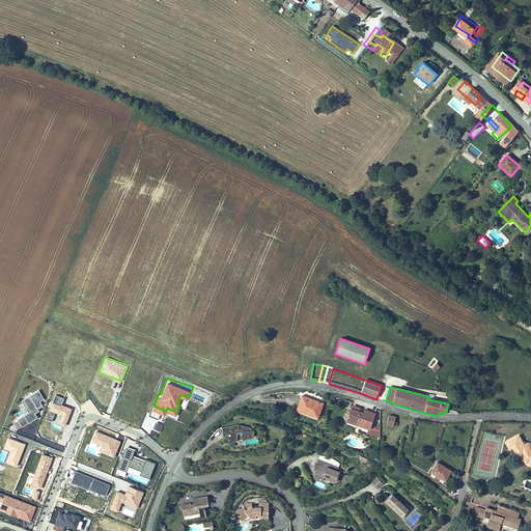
[(22,425),(38,418),(34,411),(44,407),(40,400),(44,398),(39,389),(21,398),(26,408),(16,413),(22,425)]
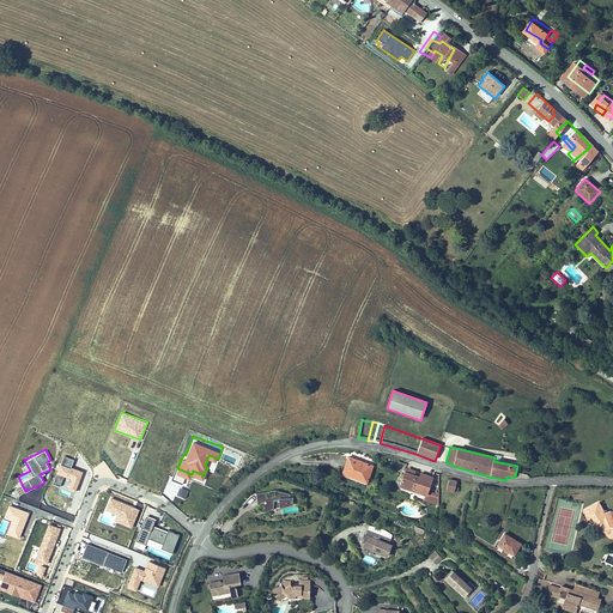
[(76,491),(83,471),(71,466),(74,459),(64,455),(53,483),(60,485),(64,475),(71,478),(67,487),(76,491)]
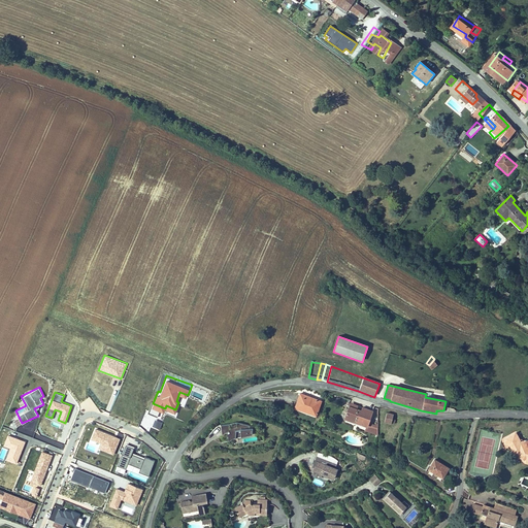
[(316,417),(322,402),(299,394),(293,408),(316,417)]
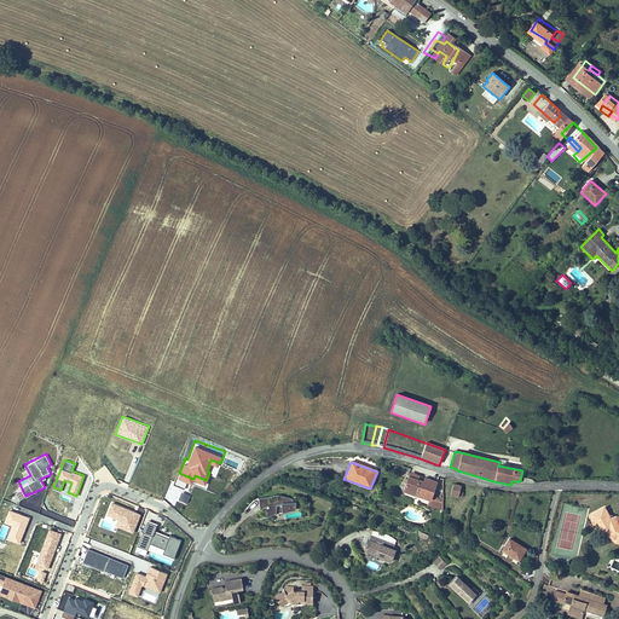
[(423,481),(418,480),(420,476),(410,473),(403,492),(428,501),(431,502),(433,496),(437,482),(424,479),(423,481)]
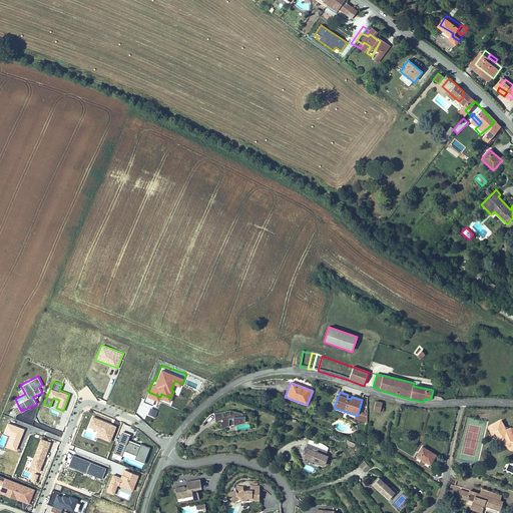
[(382,403),(376,402),(373,411),(379,413),(382,403)]
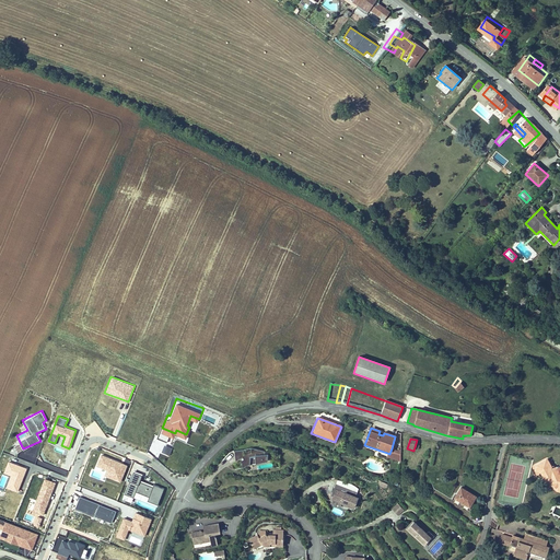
[(162,452),(170,455),(172,447),(164,444),(162,452)]
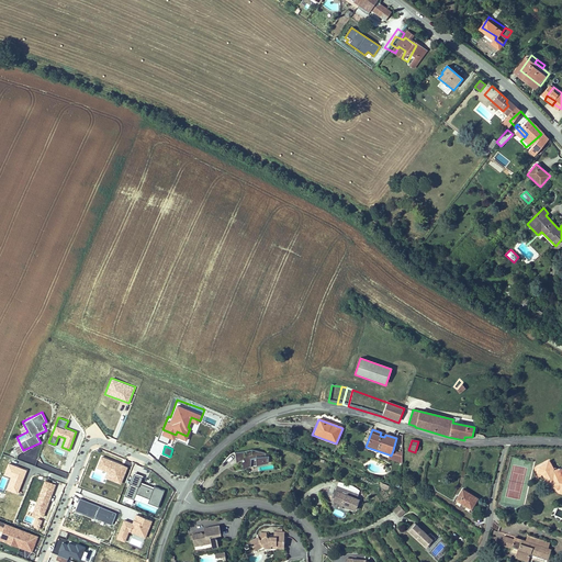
[(234,453),(236,463),(243,459),(244,461),(242,462),(243,471),(247,468),(268,463),(268,457),(265,457),(266,453),(251,450),(234,453)]
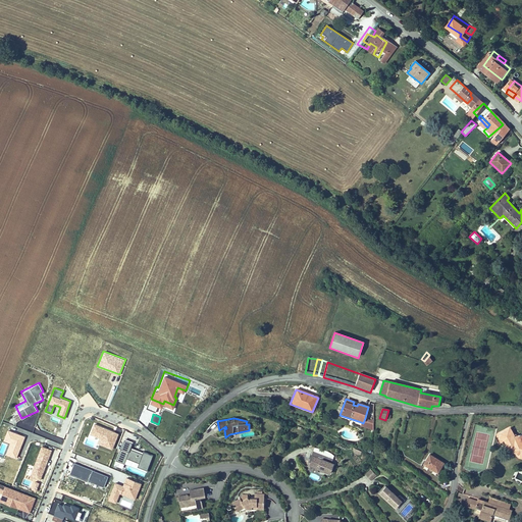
[(360,426),(372,431),(372,420),(365,418),(363,423),(361,422),(360,426)]
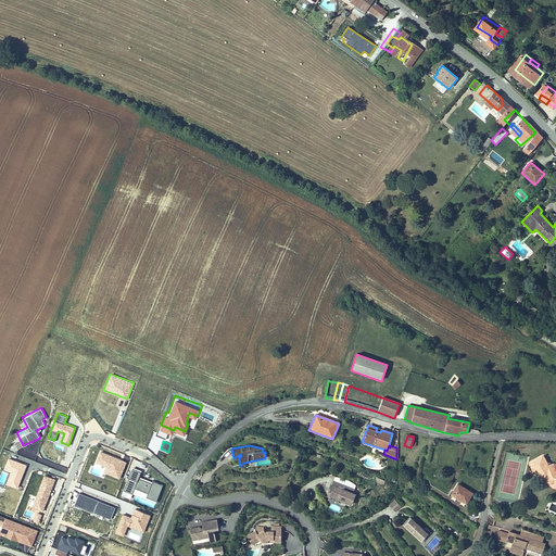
[(124,458),(101,450),(97,462),(106,466),(105,470),(122,477),(127,464),(124,463),(124,458)]
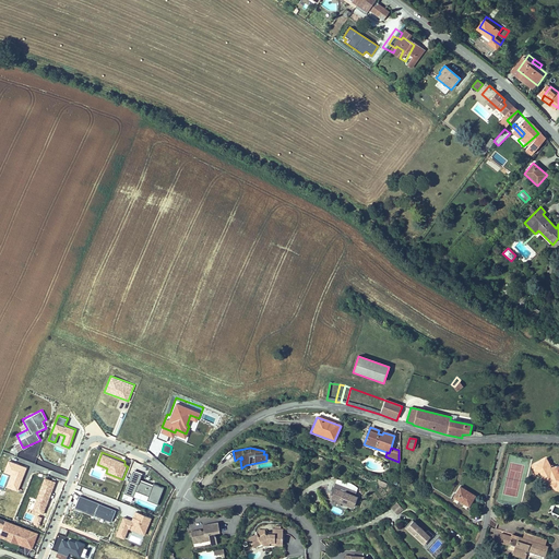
[(27,468),(10,462),(6,472),(12,474),(8,487),(19,491),(27,468)]
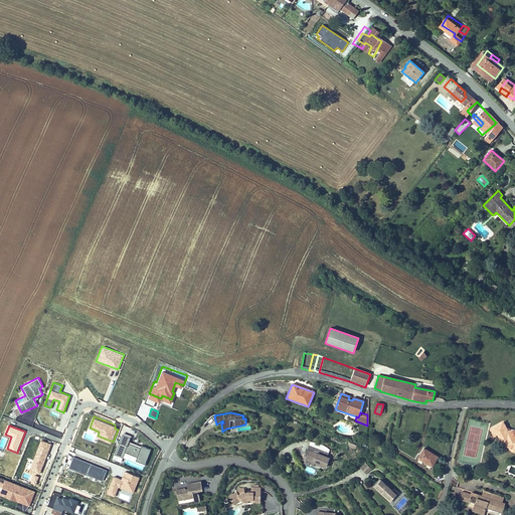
[(514,431),(514,432),(507,430),(503,425),(493,430),(491,436),(495,438),(498,441),(501,443),(506,446),(513,450),(514,450),(514,431)]
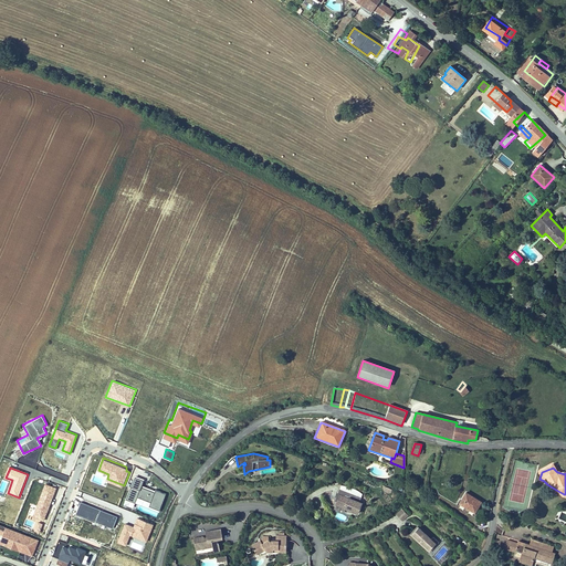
[(38,506),(32,504),(28,514),(45,521),(58,489),(46,484),(38,506)]
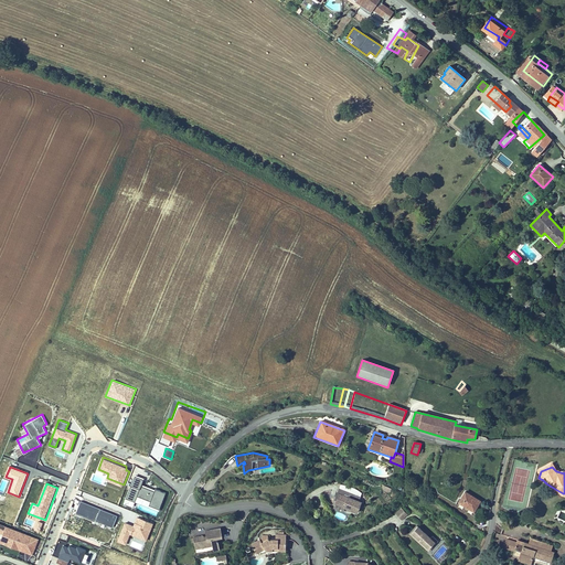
[(140,489),(132,486),(127,498),(135,501),(138,493),(152,499),(150,503),(160,508),(167,492),(156,487),(155,490),(142,484),(140,489)]
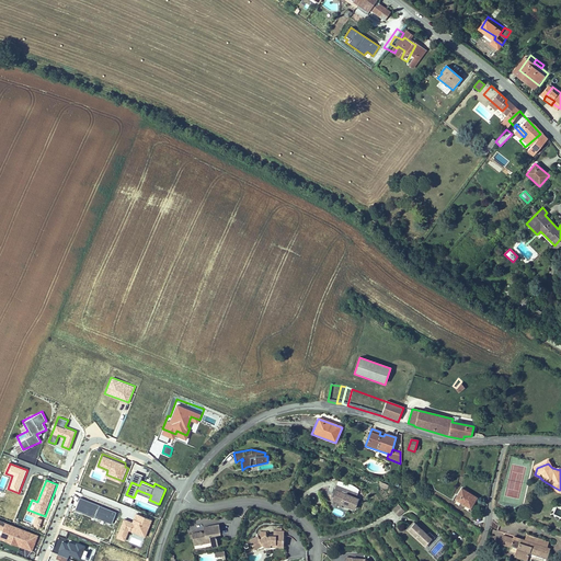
[(357,492),(338,484),(336,489),(335,489),(332,495),(334,495),(332,499),(354,507),(358,497),(355,496),(357,492)]
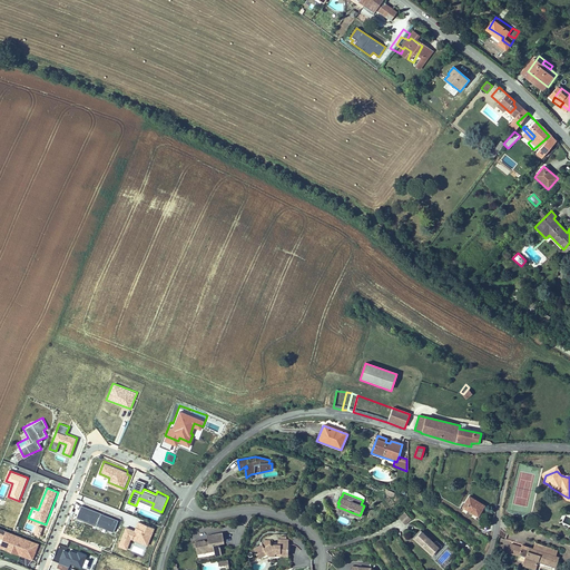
[(461,509),(478,519),(484,507),(468,497),(461,509)]
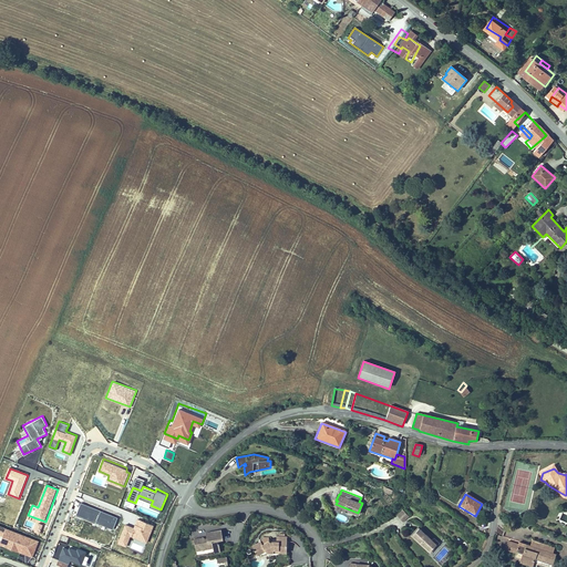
[(113,527),(117,515),(80,502),(75,514),(113,527)]
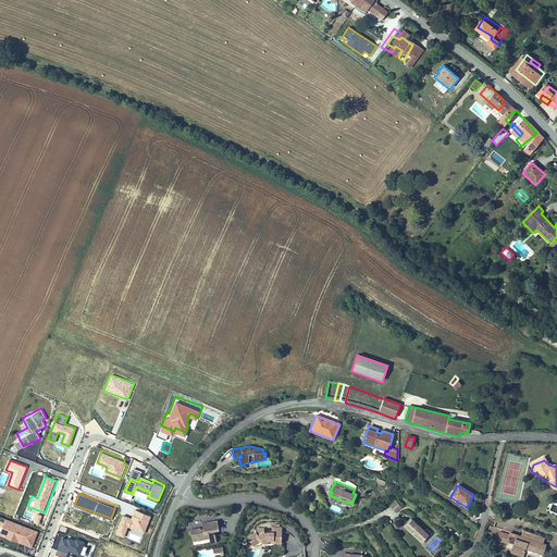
[(396,512),(403,507),(396,499),(390,505),(396,512)]
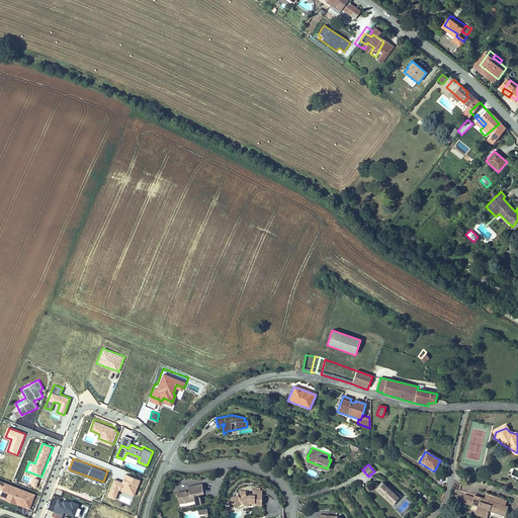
[(309,467),(307,471),(316,477),(318,472),(309,467)]
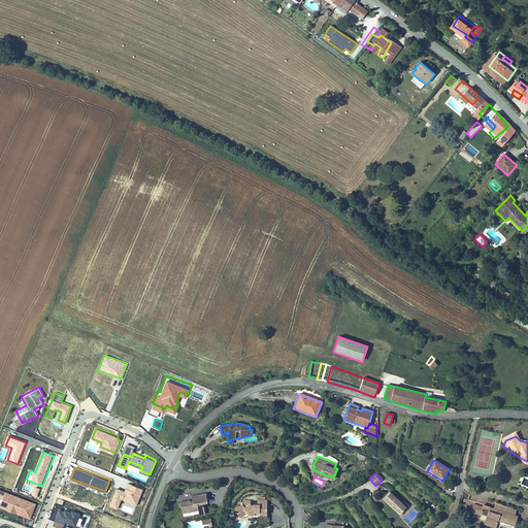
[(126,491),(118,488),(110,505),(119,508),(123,498),(138,504),(144,489),(129,483),(126,491)]
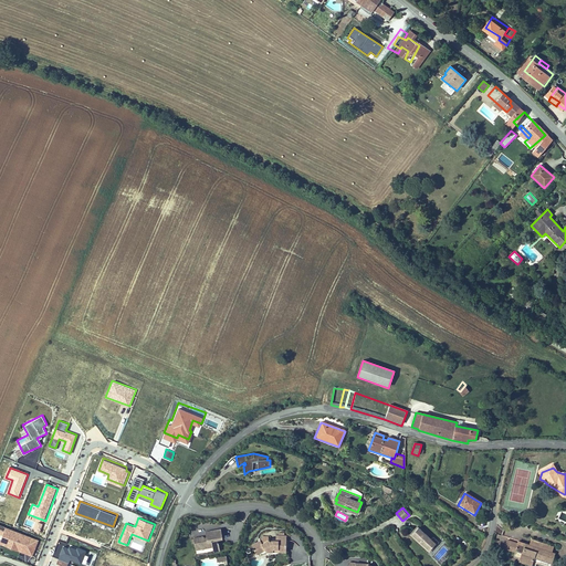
[(417,535),(415,537),(423,546),(426,545),(429,548),(436,542),(432,537),(430,540),(418,526),(412,532),(417,535)]
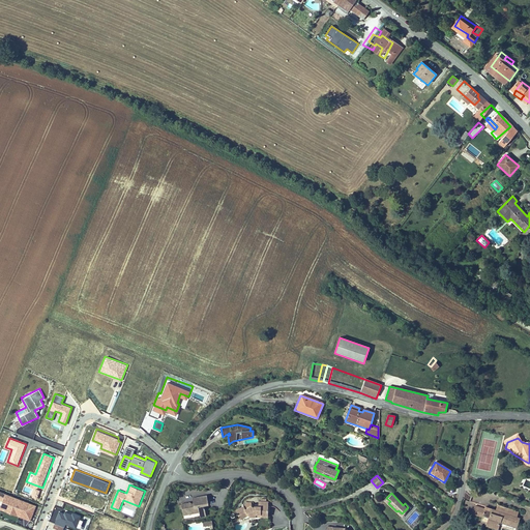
[(25,518),(30,503),(6,494),(4,500),(8,502),(5,510),(25,518)]
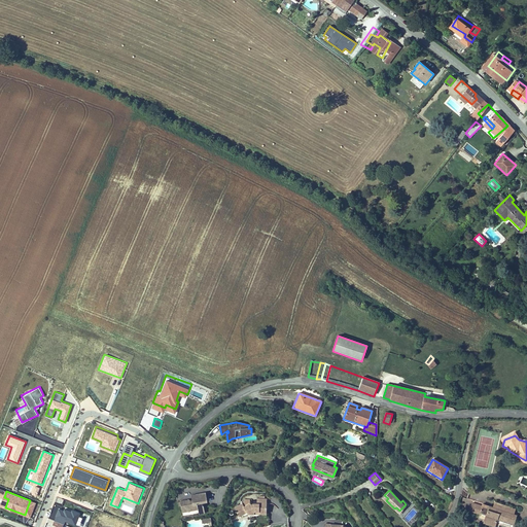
[(179,499),(180,505),(185,504),(187,506),(188,510),(197,507),(198,512),(204,512),(203,504),(201,503),(201,501),(207,500),(205,491),(190,493),(191,498),(188,499),(187,498),(179,499)]
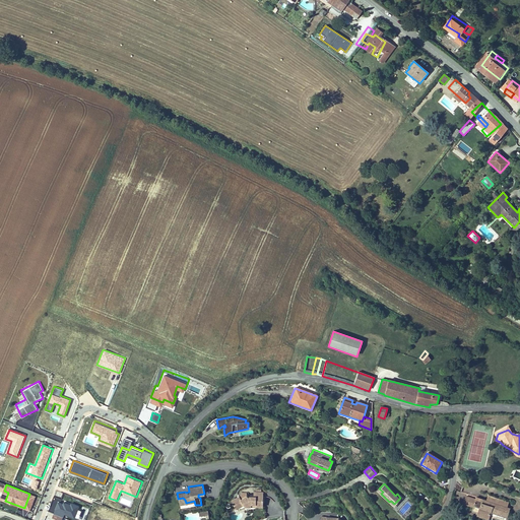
[(121,492),(117,501),(129,507),(133,498),(121,492)]
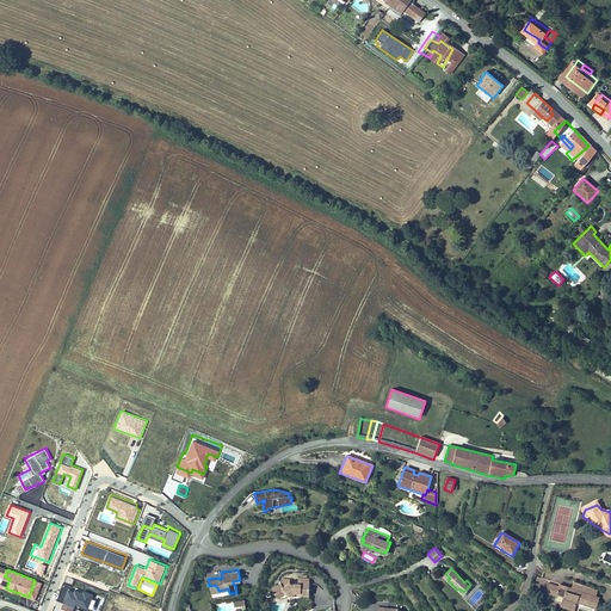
[(272,588),(278,598),(287,593),(289,593),(289,594),(301,594),(301,592),(308,592),(308,588),(309,588),(309,586),(308,586),(308,582),(297,582),(297,584),(292,584),(292,581),(289,581),(289,579),(283,579),(283,581),(272,588)]
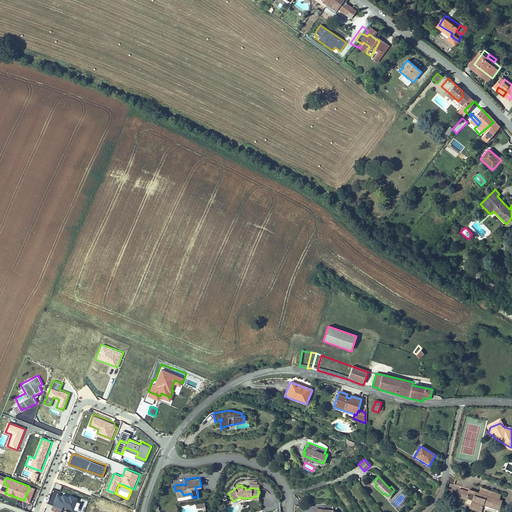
[(486,504),(498,509),(501,500),(467,487),(466,489),(460,487),(457,495),(465,498),(470,500),(471,499),(479,502),(477,506),(484,509),(486,504)]
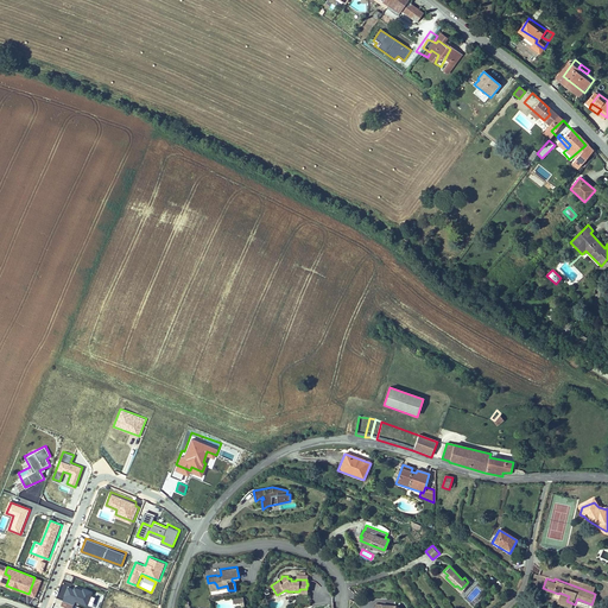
[(75,589),(68,586),(62,599),(76,605),(76,601),(93,607),(97,595),(92,593),(93,590),(77,583),(75,589)]
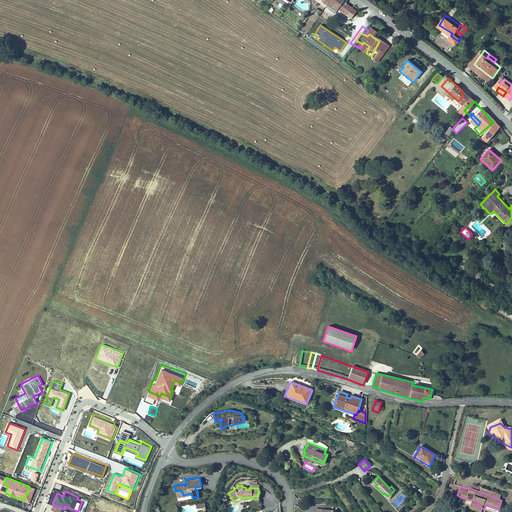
[(483,511),(484,509),(477,506),(479,502),(471,499),(470,500),(469,503),(468,507),(483,511)]
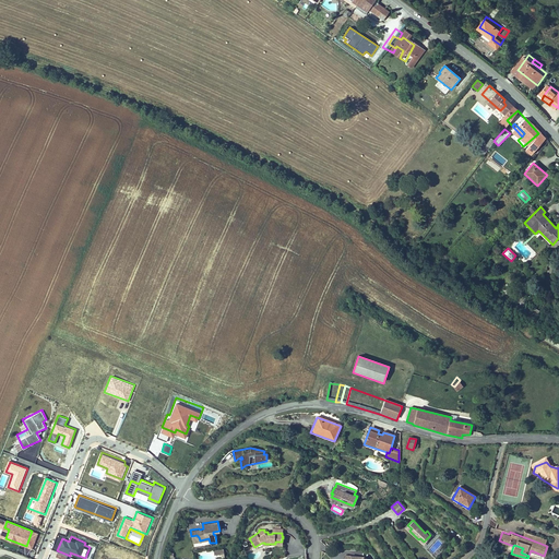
[(214,549),(215,557),(225,555),(224,547),(214,549)]
